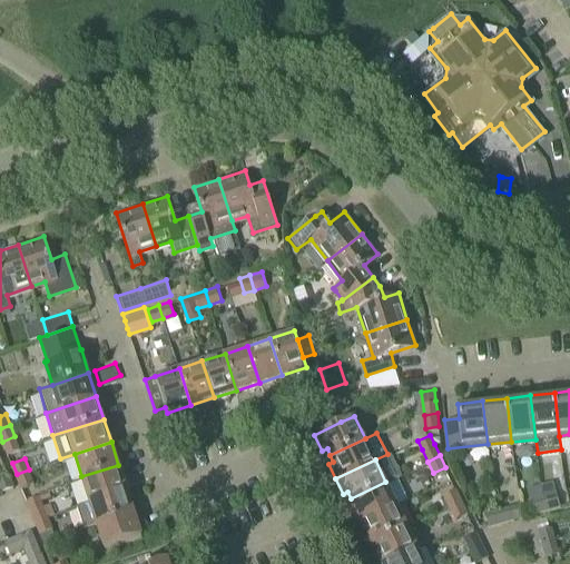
[(118,465),(81,476),(89,500),(126,488),(118,465)]
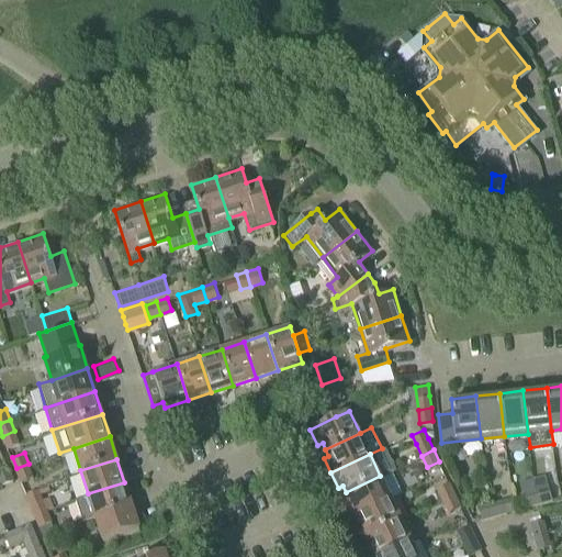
[(29,464),(17,468),(21,479),(33,474),(29,464)]
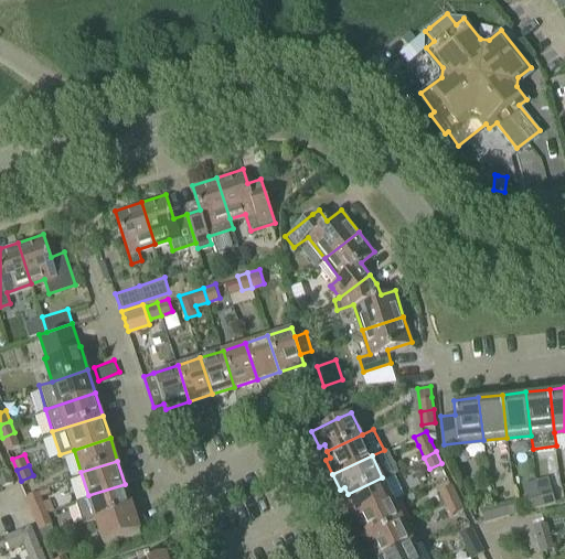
[(0,472),(0,483),(1,485),(13,480),(9,469),(0,472)]
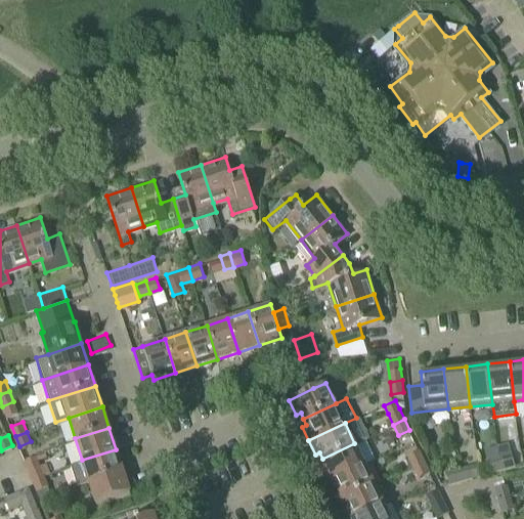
[(354,443),(322,459),(325,465),(321,467),(328,480),(364,463),(354,443)]
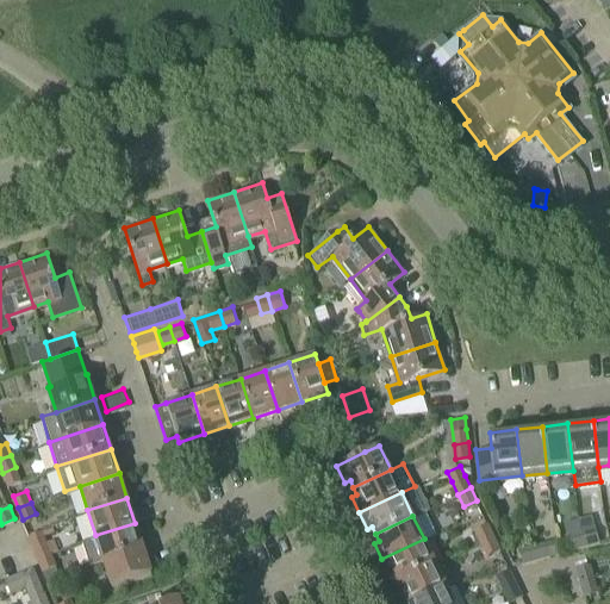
[(480,540),(493,534),(487,522),(474,528),(480,540)]
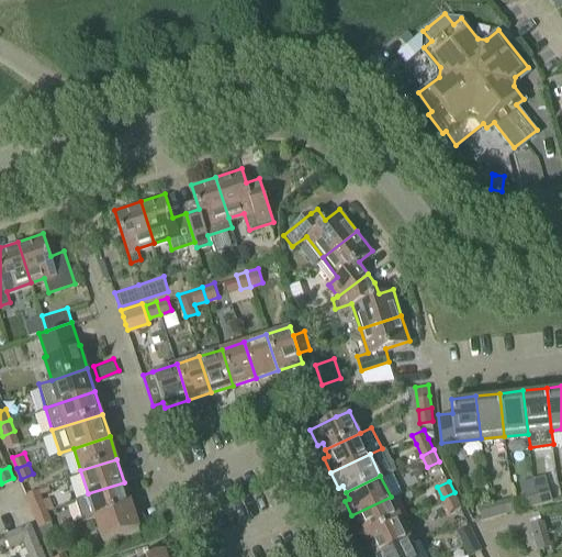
[(82,521),(96,516),(132,504),(124,482),(88,493),(75,498),(82,521)]
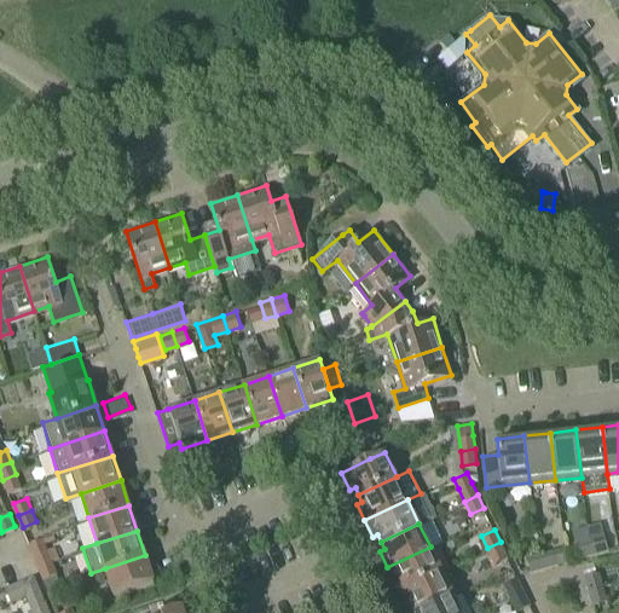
[(603,533),(590,537),(594,551),(607,547),(603,533)]
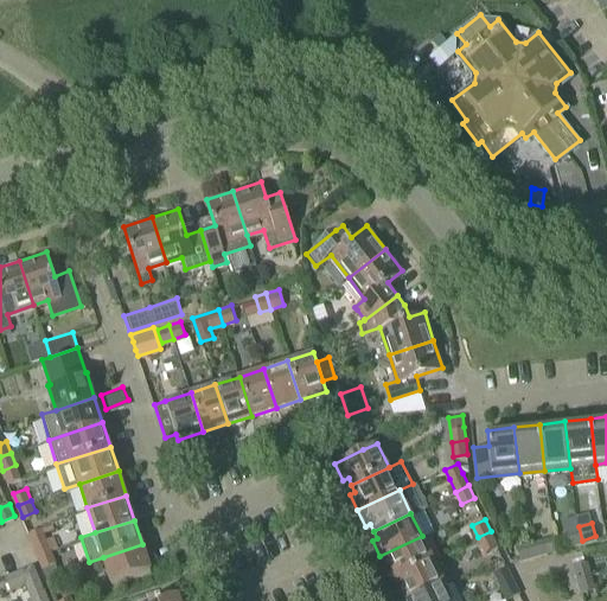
[(46,525),(29,532),(32,542),(46,536),(44,532),(49,530),(46,525)]
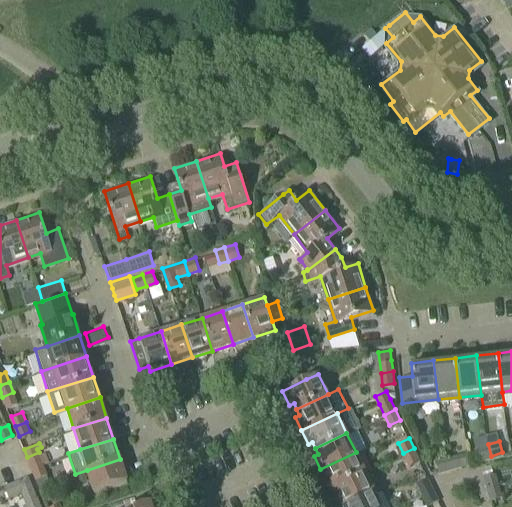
[(491,456),(488,444),(476,447),(480,459),(491,456)]
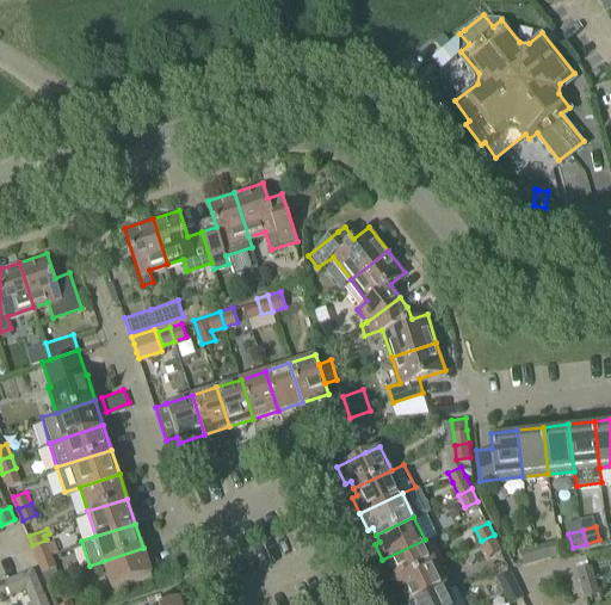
[(500,548),(494,535),(481,541),(487,554),(500,548)]
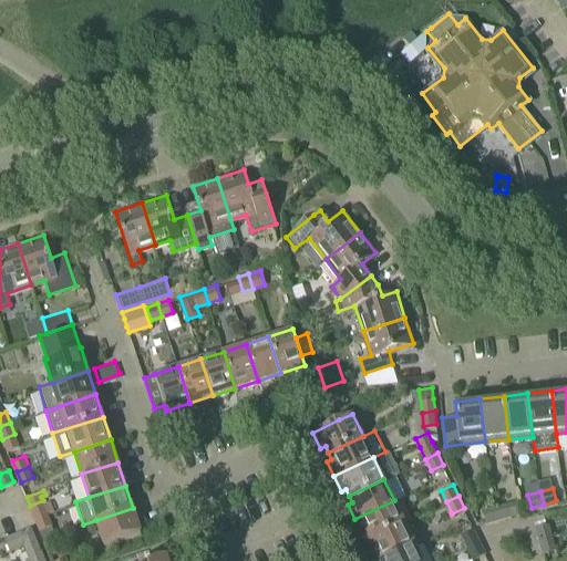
[(35,517),(48,511),(43,500),(30,506),(35,517)]
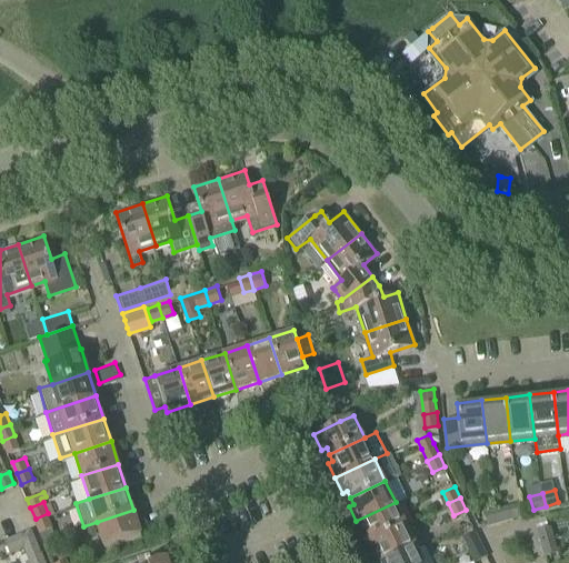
[(406,524),(396,502),(356,521),(363,536),(368,534),(371,541),(406,524)]
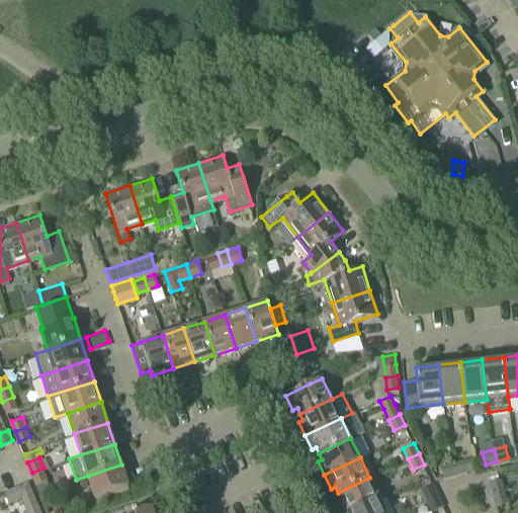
[(451,461),(455,474),(466,469),(463,458),(451,461)]
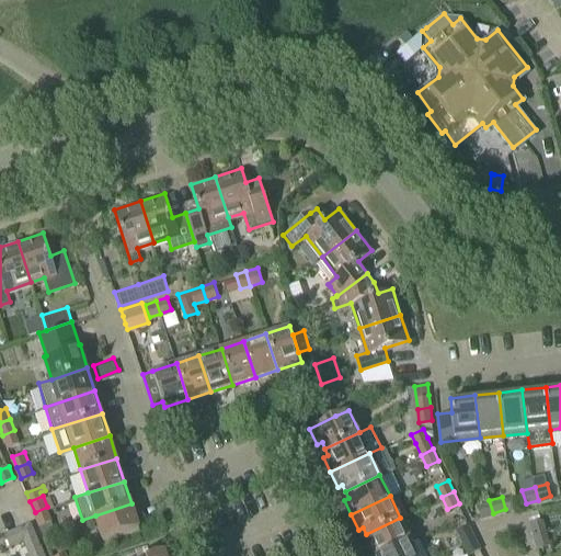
[(493,513),(489,500),(477,503),(480,517),(493,513)]
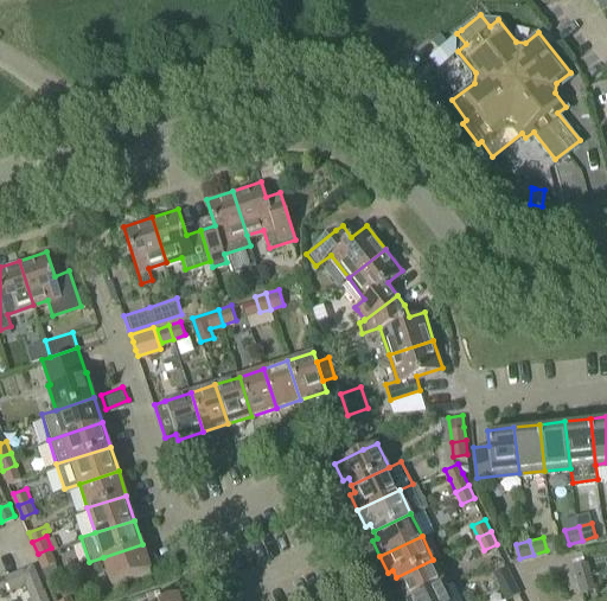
[(151,569),(142,544),(103,557),(112,582),(151,569)]
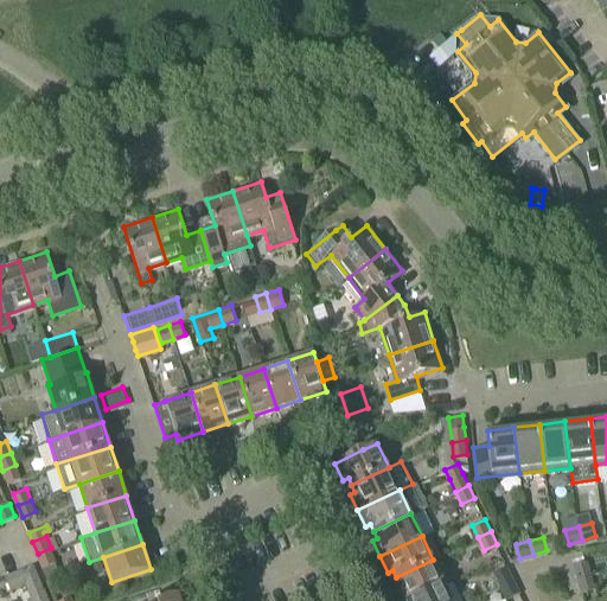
[(51,548),(38,554),(40,560),(43,566),(48,577),(58,573),(53,563),(57,562),(56,560),(51,548)]
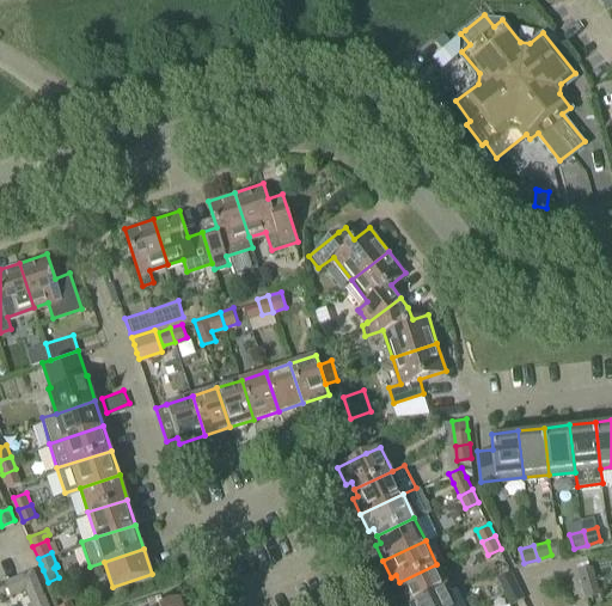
[(436,564),(399,582),(403,588),(397,592),(404,605),(408,605),(448,587),(436,564)]
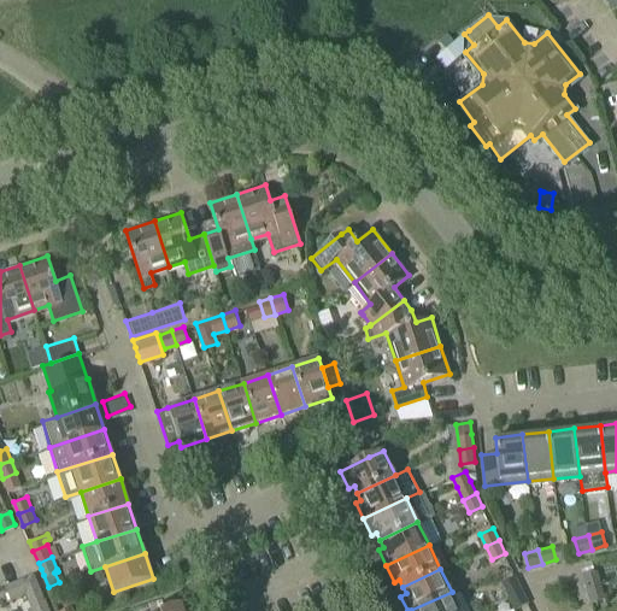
[(587,587),(600,583),(597,569),(583,573),(587,587)]
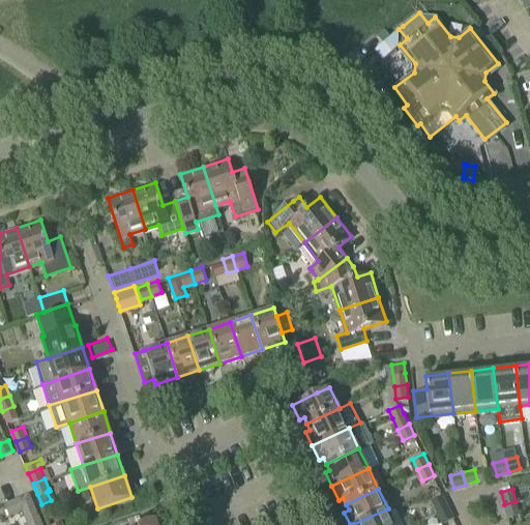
[(436,511),(447,504),(442,494),(431,499),(436,511)]
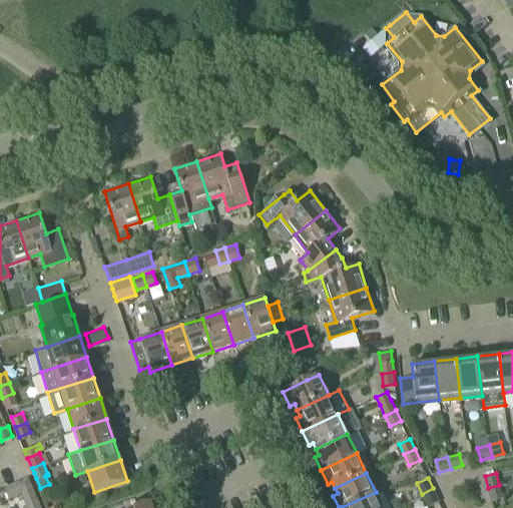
[(51,485),(39,490),(44,501),(56,496),(51,485)]
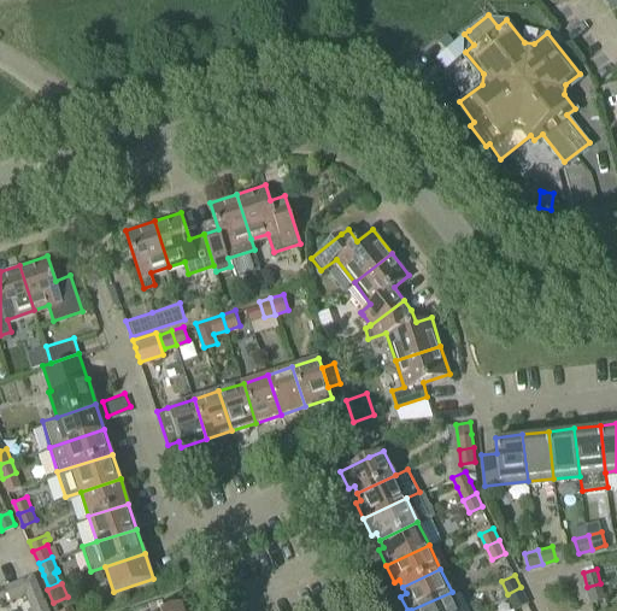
[(605,597),(600,583),(587,587),(591,600),(605,597)]
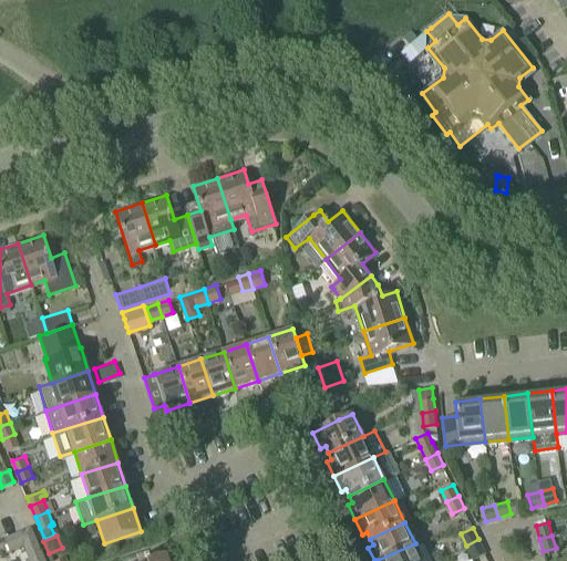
[(484,551),(478,539),(466,546),(472,558),(484,551)]
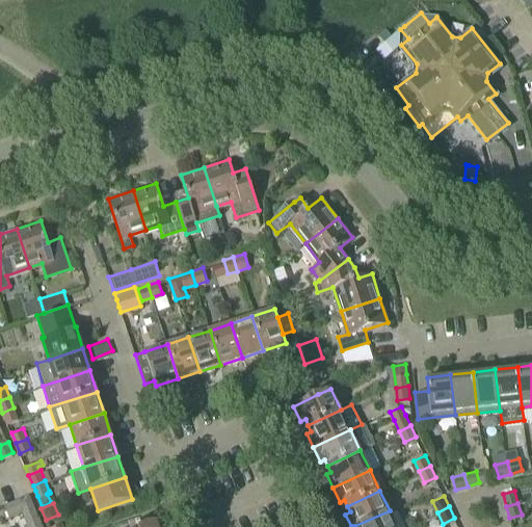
[(397,526),(390,510),(354,526),(397,526)]
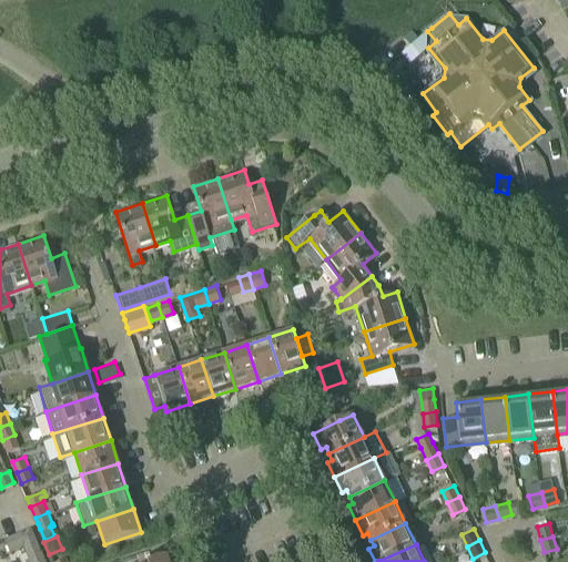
[(31,561),(39,561),(46,560),(41,549),(28,553),(31,561)]
